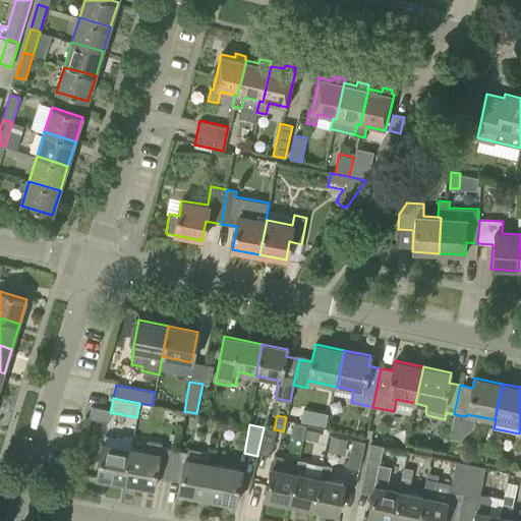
[(274,429),(264,427),(257,454),(270,456),(276,429),(274,429)]
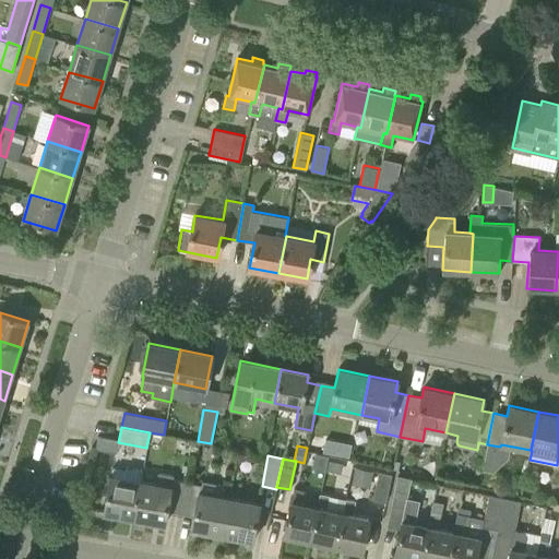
[(343,464),(329,461),(326,471),(341,474),(343,464)]
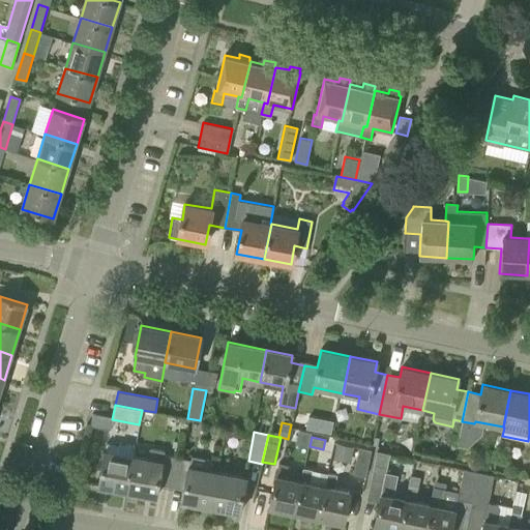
[(127,492),(134,457),(136,444),(129,444),(120,445),(106,443),(98,487),(127,492)]
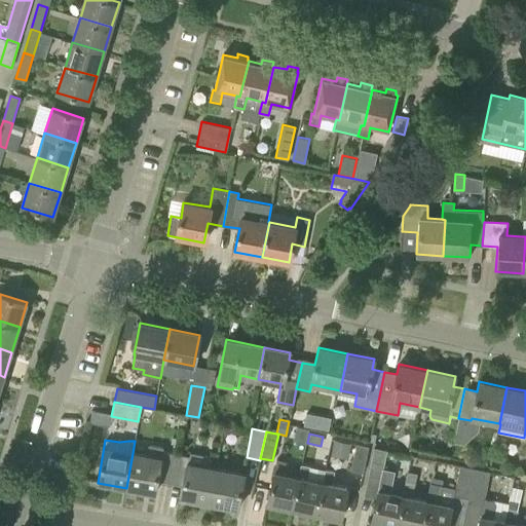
[(334,440),(332,452),(348,455),(350,443),(334,440)]
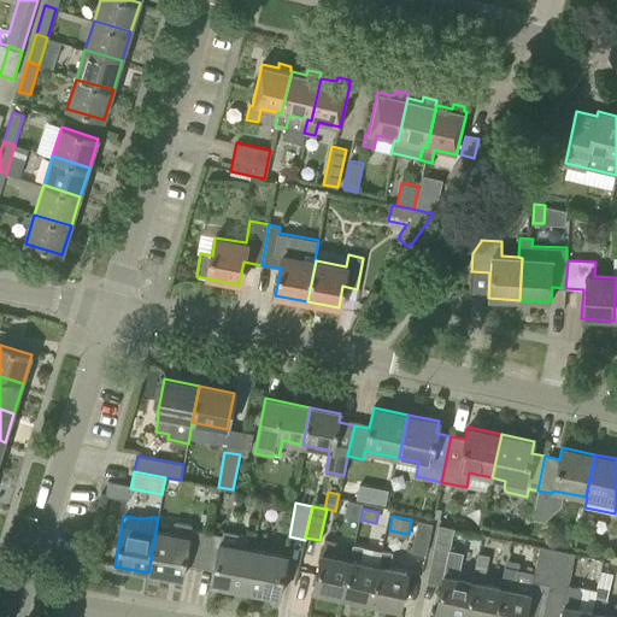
[(424,554),(432,524),(418,521),(411,552),(424,554)]
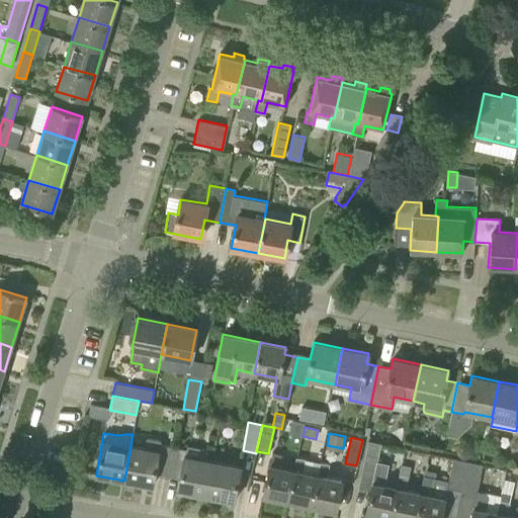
[(167,476),(173,446),(160,444),(161,441),(146,438),(144,448),(131,446),(124,481),(152,486),(155,473),(167,476)]
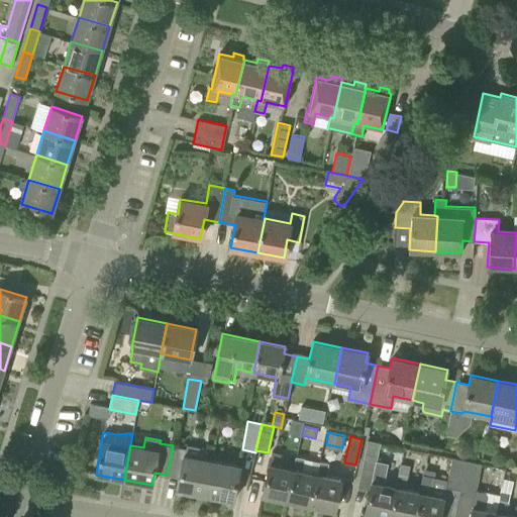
[(389,516),(396,487),(395,487),(384,485),(389,462),(377,459),(380,442),(368,439),(362,467),(374,470),(365,513),(383,516),(389,516)]
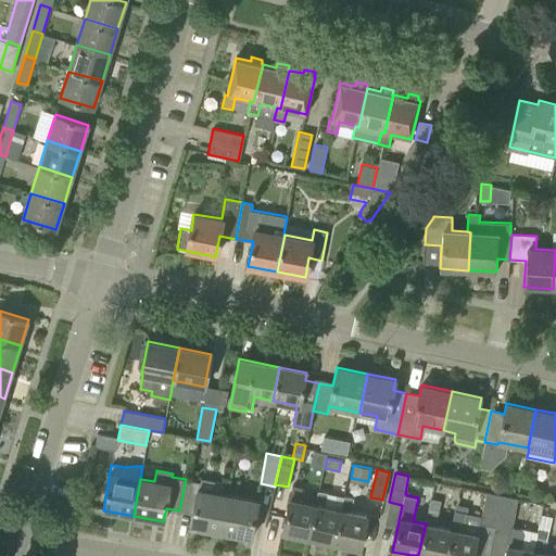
[(220,532),(228,495),(213,492),(215,480),(201,478),(200,481),(186,479),(179,510),(192,514),(190,527),(220,532)]
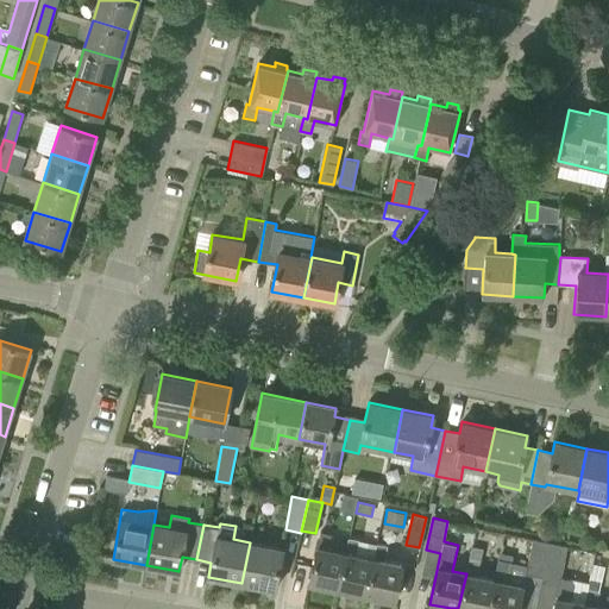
[(346,553),(338,589),(366,595),(374,559),(376,544),(362,541),(364,526),(351,523),(346,553)]
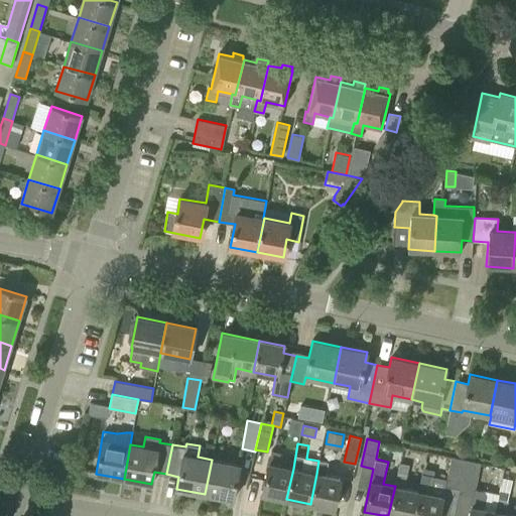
[(286,499),(293,469),(278,466),(280,452),(271,450),(268,464),(262,494),(286,499)]
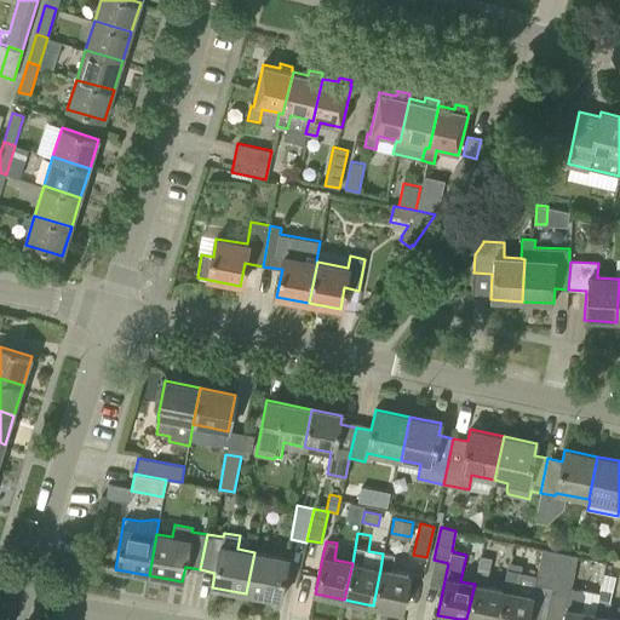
[(552,586),(560,552),(541,549),(535,584),(552,586)]
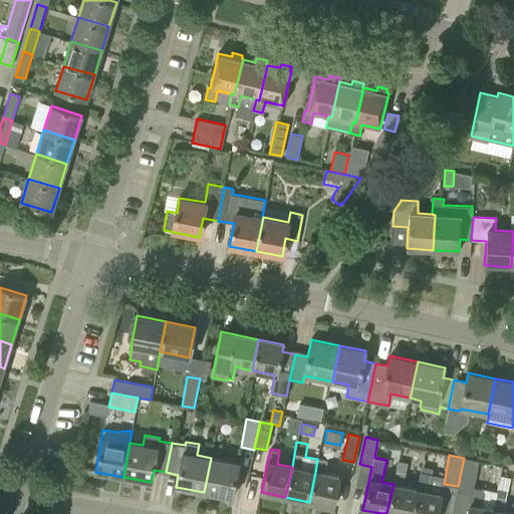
[(211,458),(204,492),(233,498),(239,463),(211,458)]
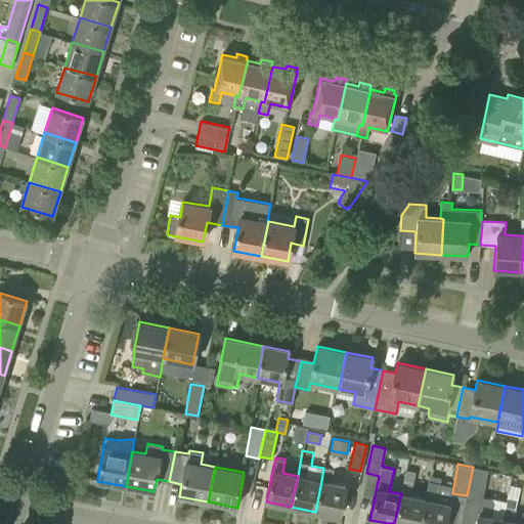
[(501,523),(504,520),(503,519),(488,517),(492,514),(494,503),(490,498),(482,496),(487,470),(473,467),(467,495),(481,498),(477,514),(478,514),(476,523),(501,523)]
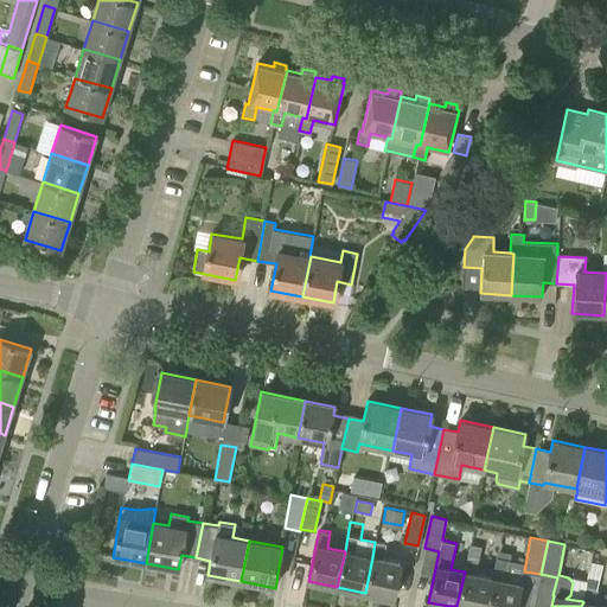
[(372,557),(365,593),(393,599),(401,563),(383,560),(385,544),(375,542),(372,557)]
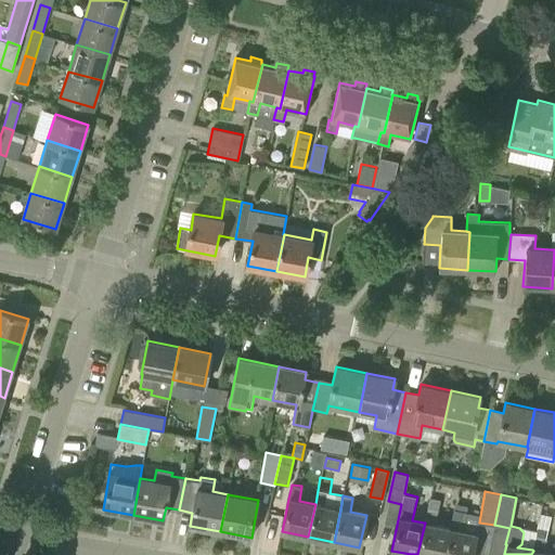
[(444,554),(451,528),(450,528),(435,525),(440,501),(429,499),(424,523),(425,523),(417,554),(444,554)]
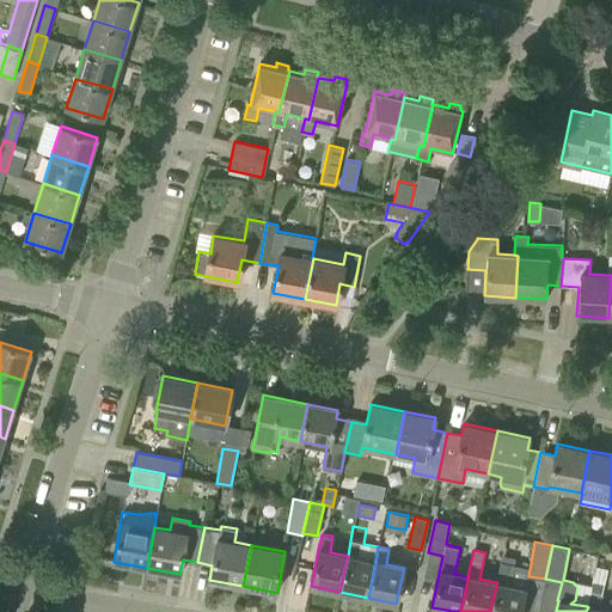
[(497,582),(490,611),(519,611),(525,588),(510,586),(515,563),(500,561),(496,582),(497,582)]
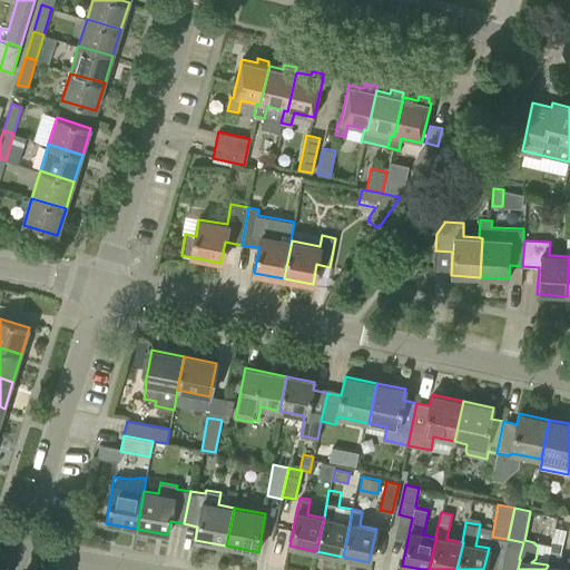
[(569,569),(557,567),(562,543),(552,541),(547,564),(548,566),(546,569),(569,569)]
